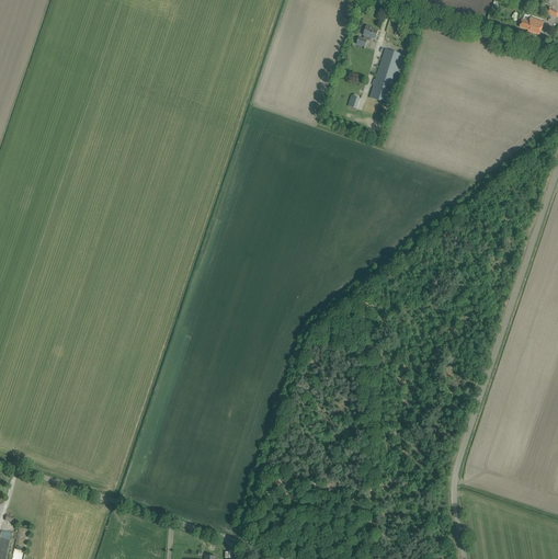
[(556,9),(547,4),(544,11),(553,15),(556,9)]
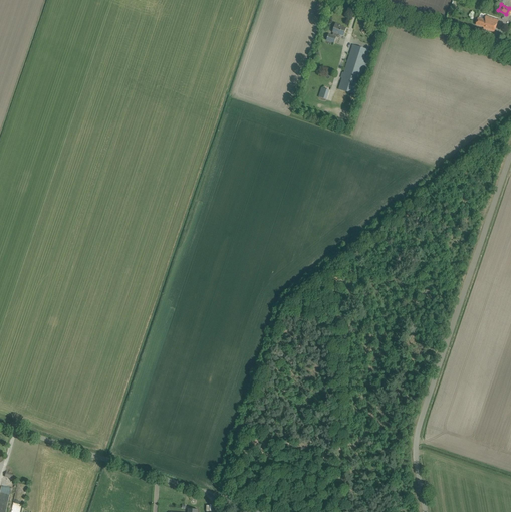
[(481,17),(475,15),(473,23),(484,27),(484,28),(491,30),(495,18),(483,14),(481,17)]
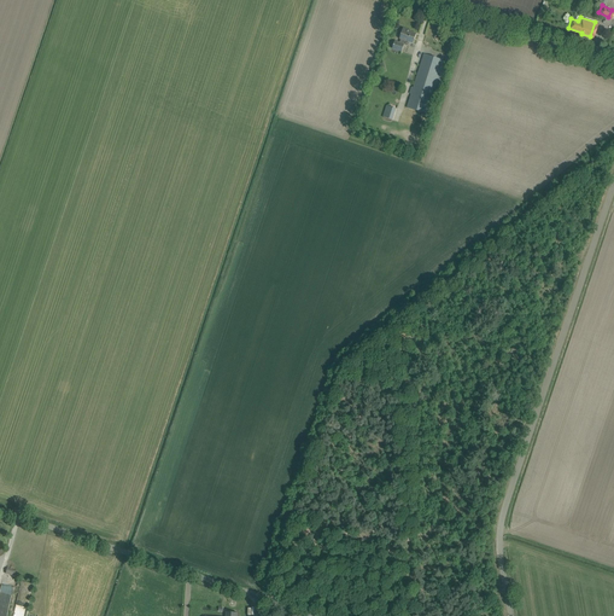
[(397,38),(396,41),(391,39),(389,46),(398,50),(401,41),(401,39),(409,41),(413,32),(404,29),(404,28),(399,27),(396,36),(397,38)]
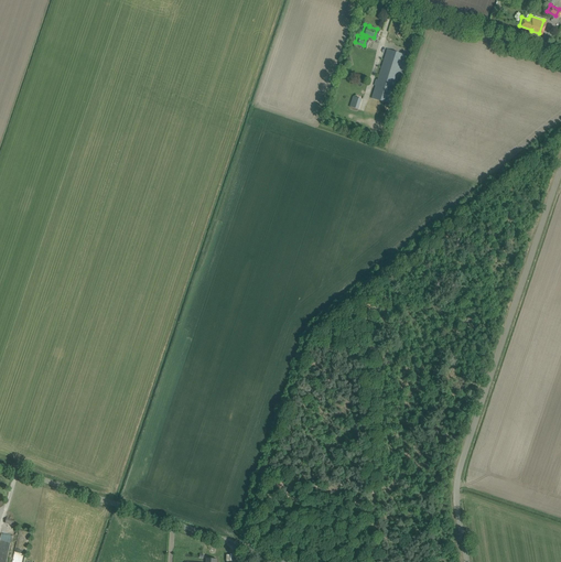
[(399,73),(403,60),(400,60),(402,53),(384,47),(375,77),(369,95),(387,100),(397,72),(399,73)]
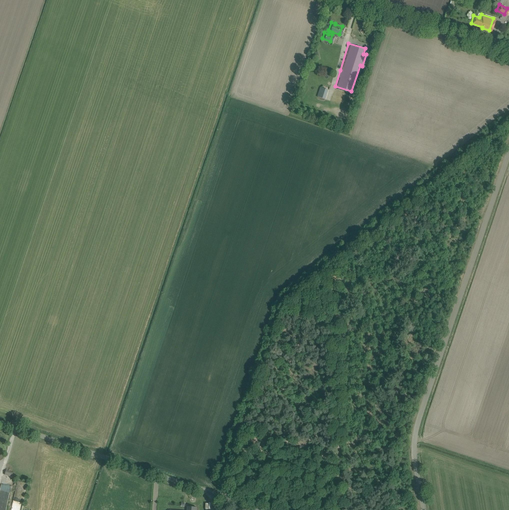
[(314,95),(322,98),(325,88),(317,85),(314,95)]
